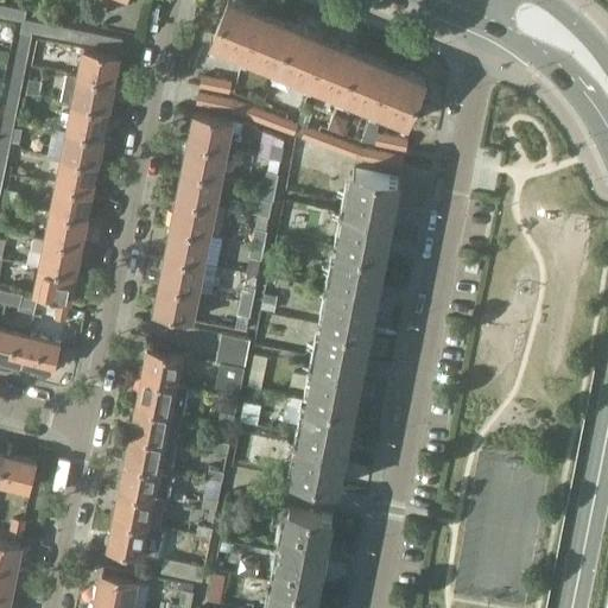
[(276,70),(296,23),(270,12),(267,13),(257,10),(255,7),(239,0),(228,0),(213,38),(211,37),(211,38),(213,39),(211,44),(276,70)]
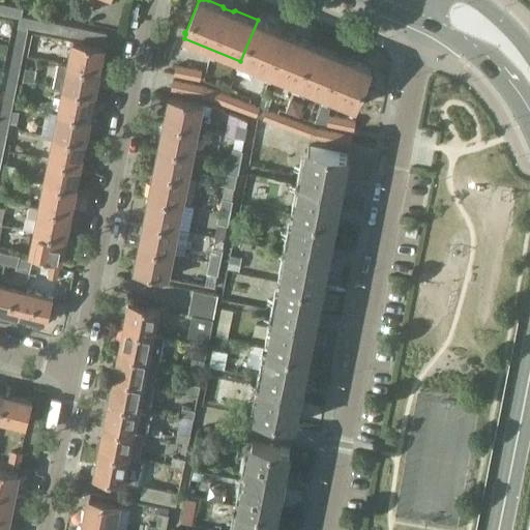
[(0,11),(8,13),(9,5),(0,3),(0,11)]
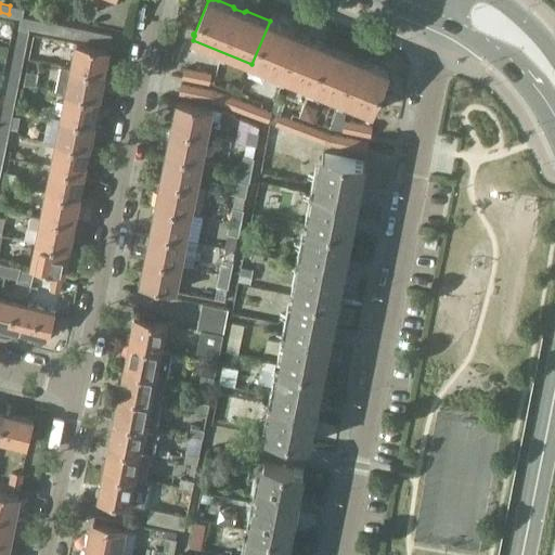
[(9,14),(21,17),(22,17),(22,16),(24,9),(10,5),(9,14)]
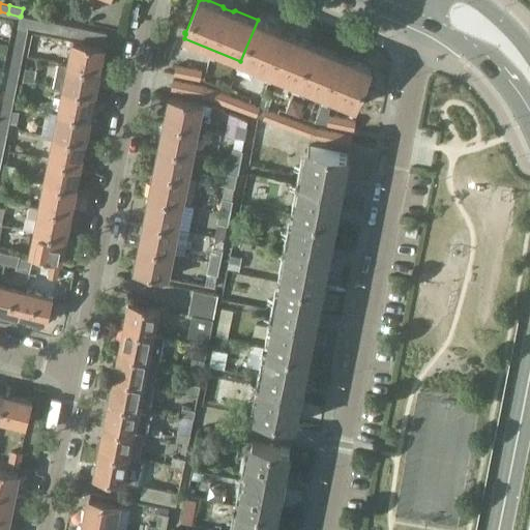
[(19,24),(27,26),(33,27),(34,18),(21,16),(21,17),(20,17),(19,24)]
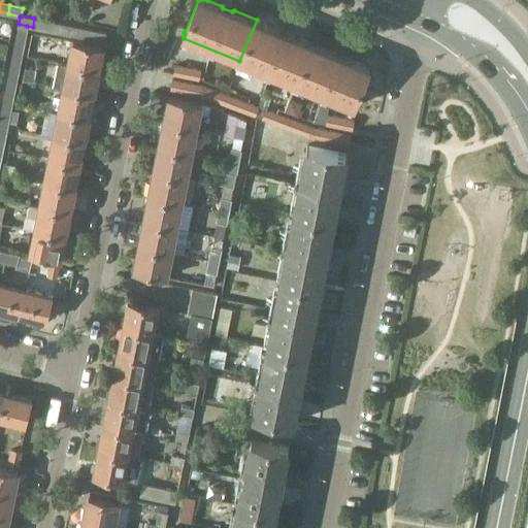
[(46,30),(48,21),(34,18),(33,27),(46,30)]
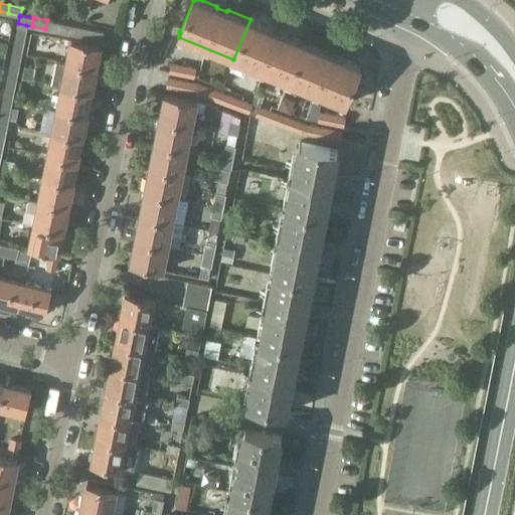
[(233,59),(288,81),(305,42),(284,33),(281,34),(273,31),(272,28),(250,19),(233,59)]
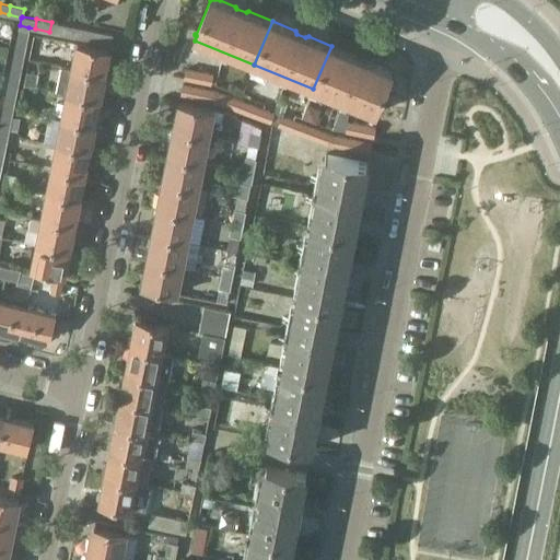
[(65,34),(67,25),(51,22),(49,32),(65,34)]
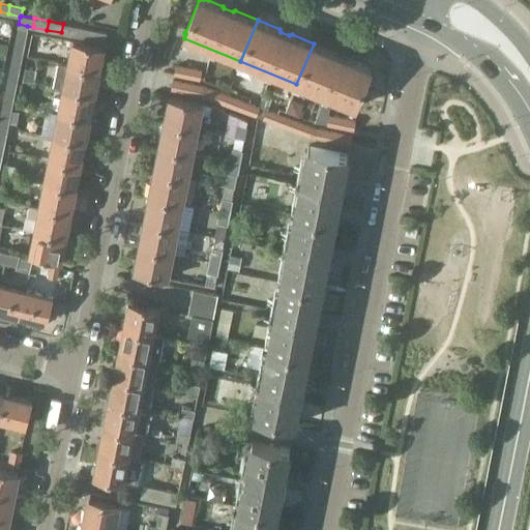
[(16,36),(25,37),(27,26),(19,24),(16,36)]
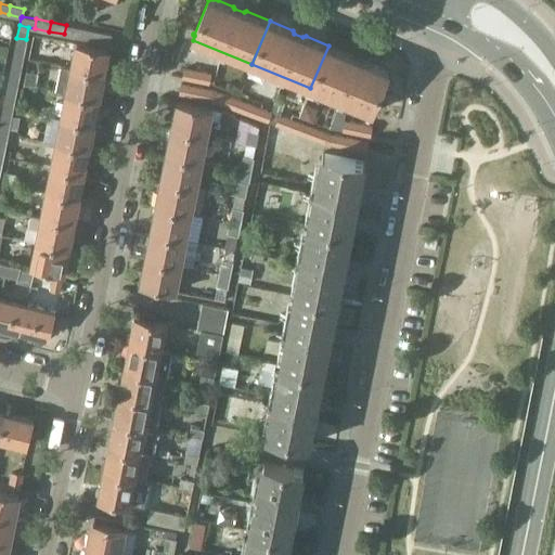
[(79,37),(81,28),(66,25),(64,34),(79,37)]
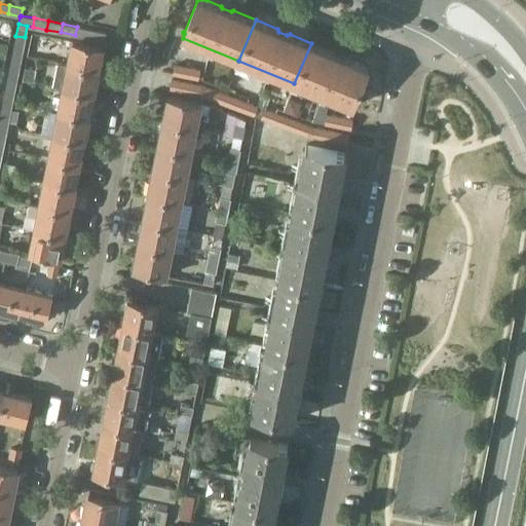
[(89,38),(91,30),(77,27),(75,35),(89,38)]
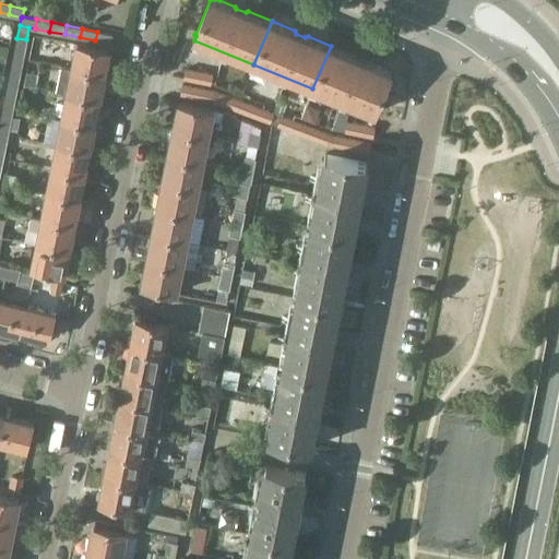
[(97,32),(95,40),(110,44),(111,34),(97,32)]
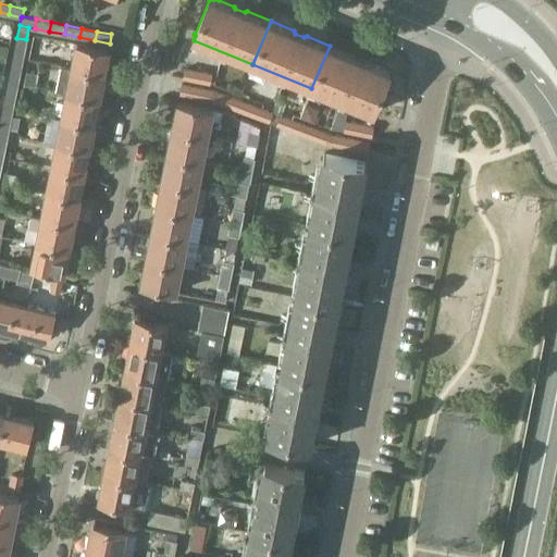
[(14,50),(24,52),(26,39),(16,38),(14,50)]
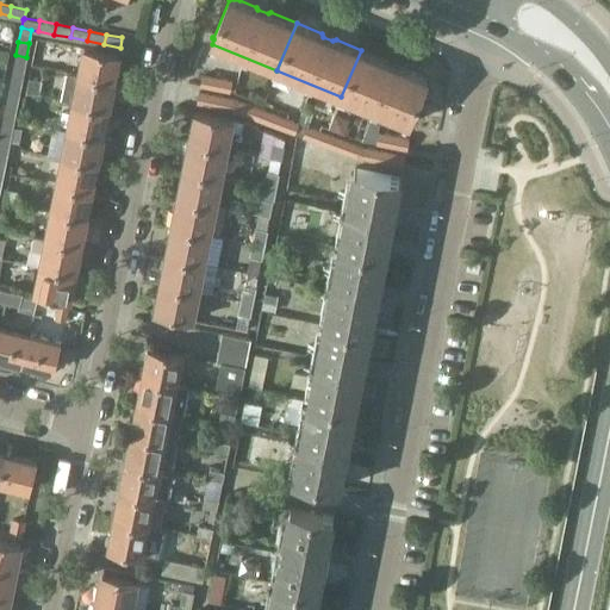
[(85,48),(80,75),(113,81),(119,53),(85,48)]
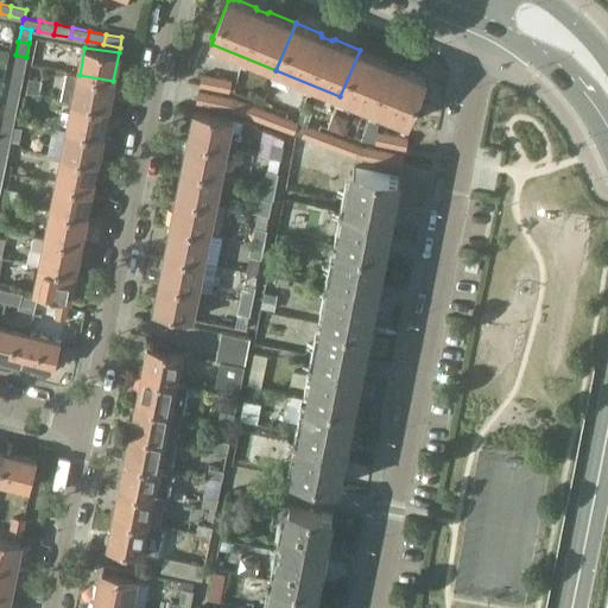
[(340,96),(405,124),(406,119),(409,120),(409,119),(407,118),(424,77),(425,78),(426,76),(399,65),(396,67),(386,63),(385,59),(360,50),(340,96)]
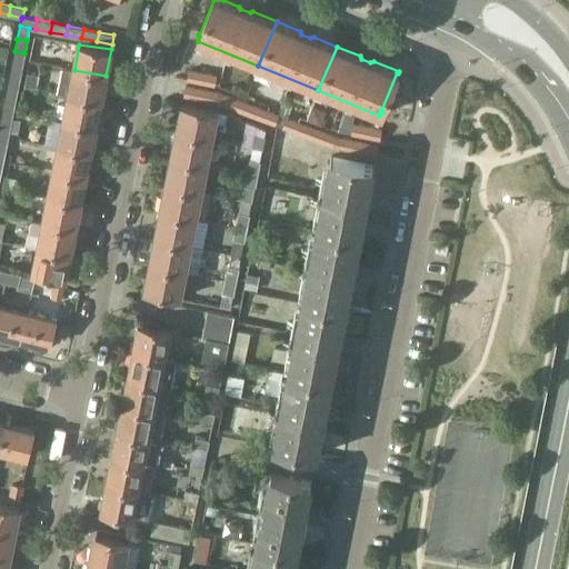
[(12,65),(21,67),(25,53),(15,51),(12,65)]
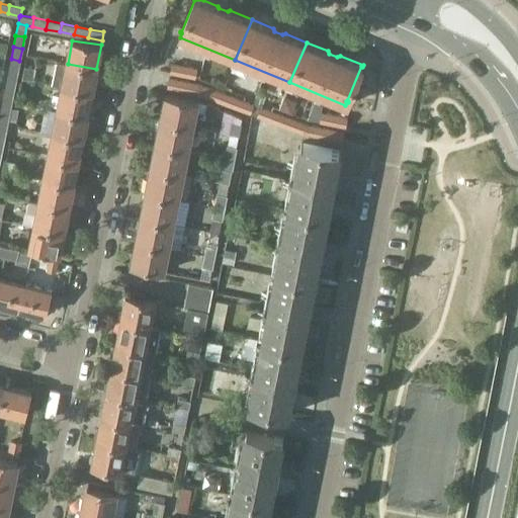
[(8,71),(17,72),(19,61),(11,59),(8,71)]
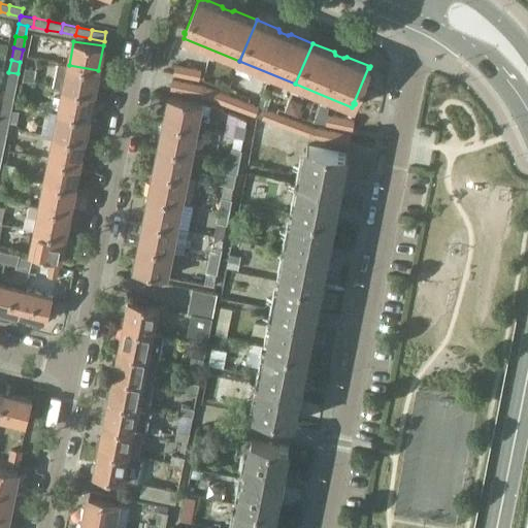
[(173,73),(184,75),(186,66),(175,64),(173,73)]
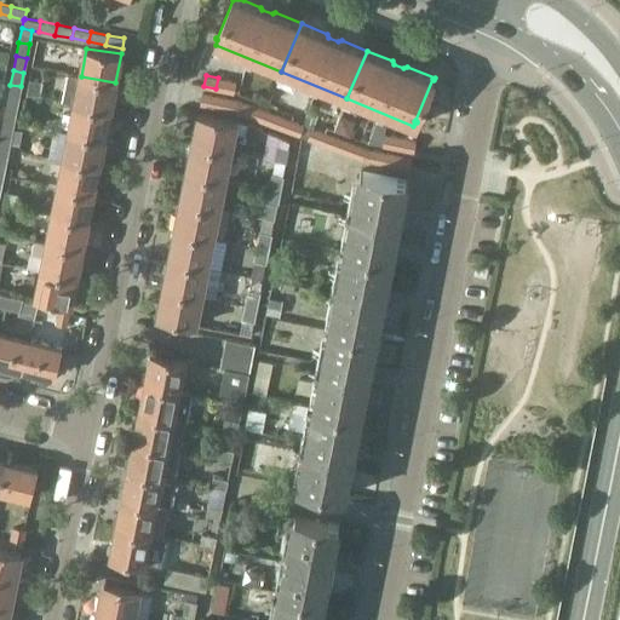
[(110,110),(115,82),(81,76),(75,104),(110,110)]
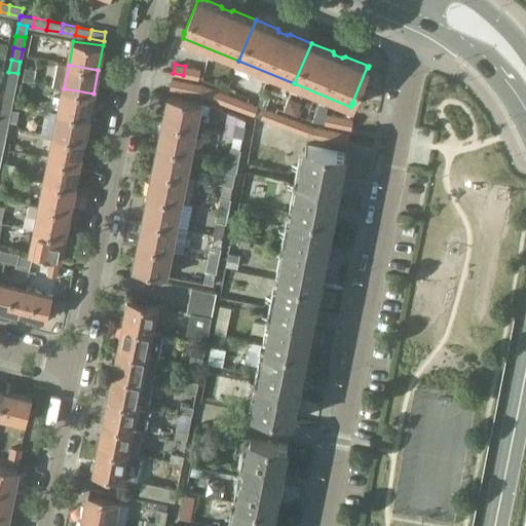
[(193,77),(195,68),(185,66),(183,75),(193,77)]
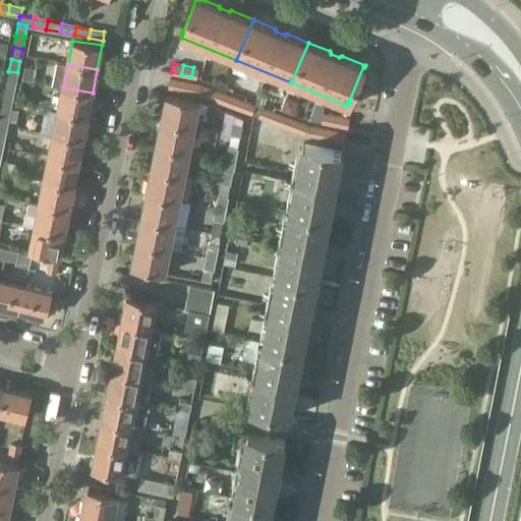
[(6,82),(15,84),(17,72),(8,71),(6,82)]
